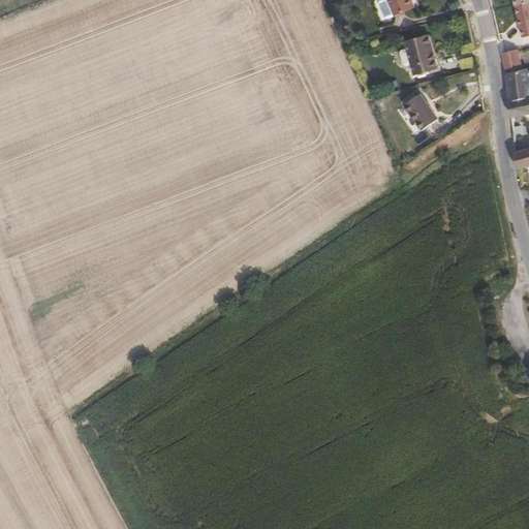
[(394,12),(389,0),(379,0),(384,14),(387,16),(394,12)]
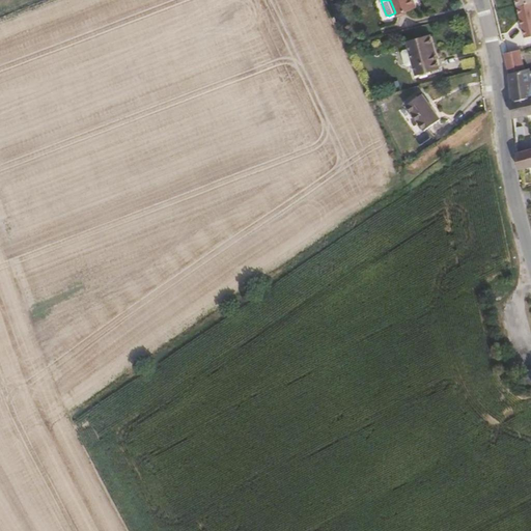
[(417,5),(415,0),(390,0),(395,12),(396,14),(417,5)]
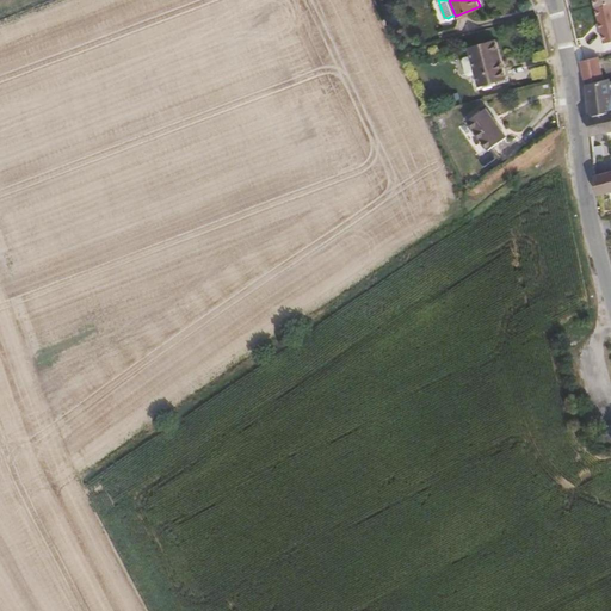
[(610,1),(592,7),(602,44),(610,41),(610,1)]
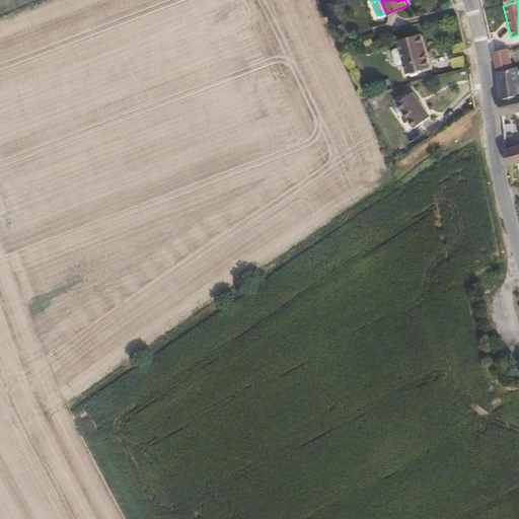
[(425,52),(420,31),(417,32),(423,53),(425,52)]
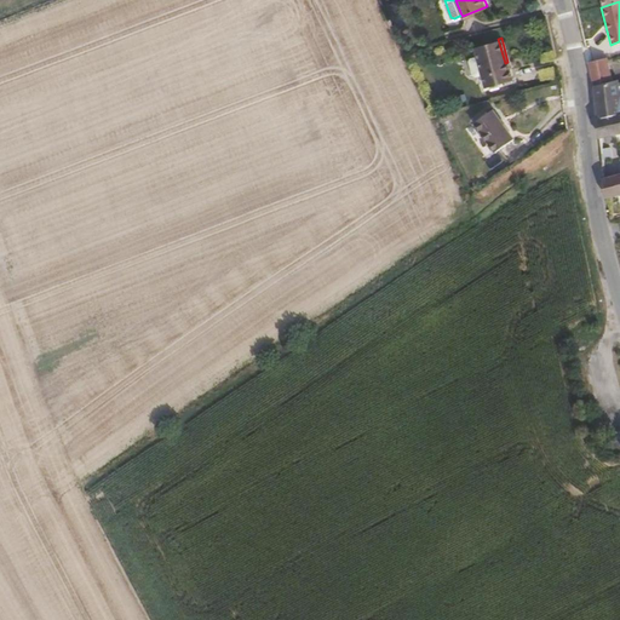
[(511,79),(507,62),(505,63),(498,39),(472,45),(475,56),(480,74),(483,86),(511,79)]
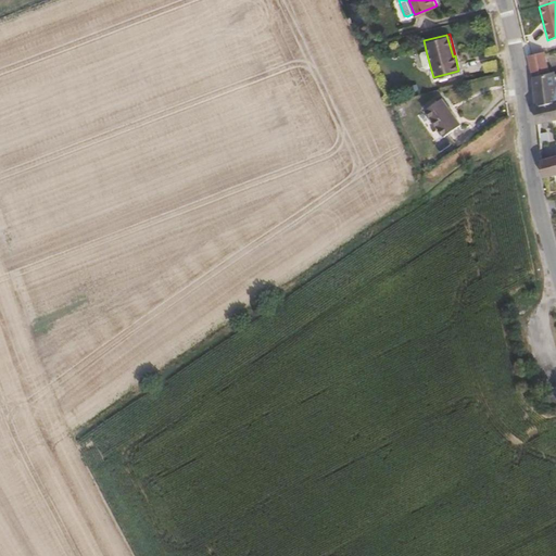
[(430,66),(426,50),(421,51),(419,55),(422,65),(427,67),(430,66)]
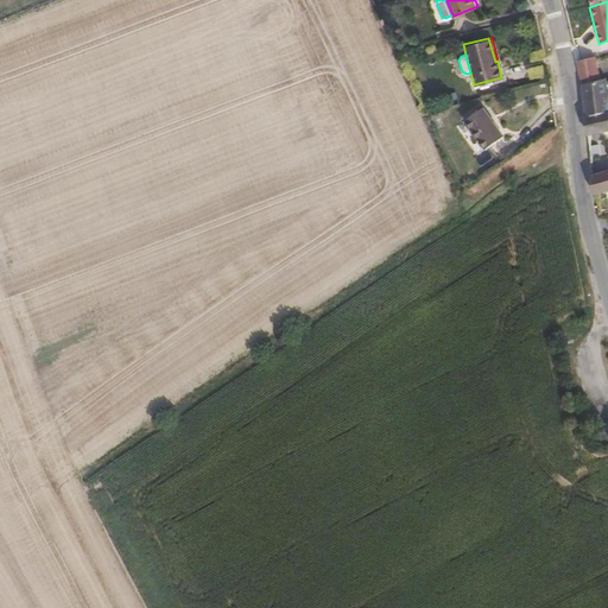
[(599,70),(597,58),(580,61),(581,74),(599,70)]
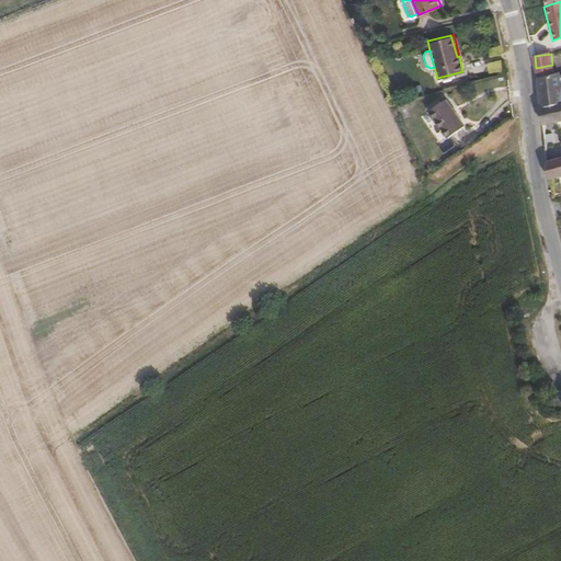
[(553,71),(552,65),(536,68),(537,75),(553,71)]
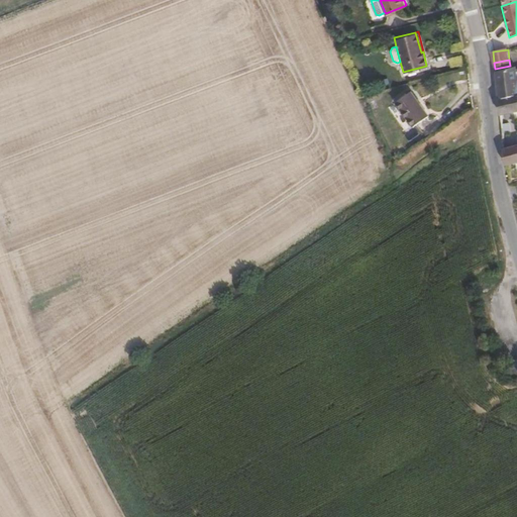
[(516,68),(516,65),(510,66),(495,69),(500,98),(516,94),(516,68)]
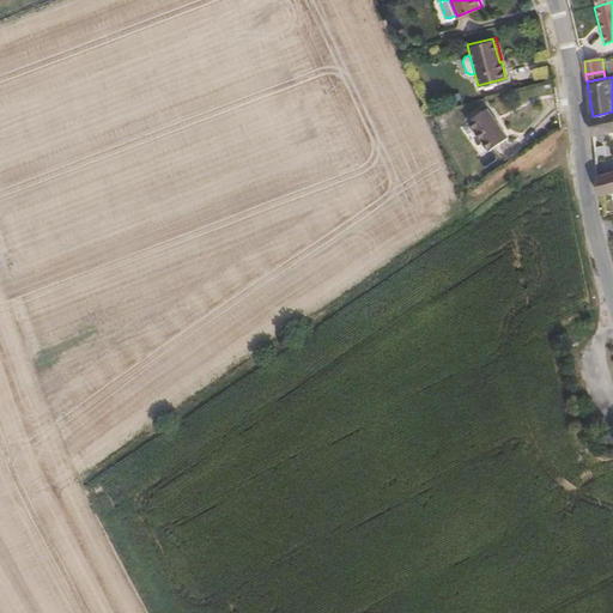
[(505,133),(486,107),(468,119),(487,146),(505,133)]
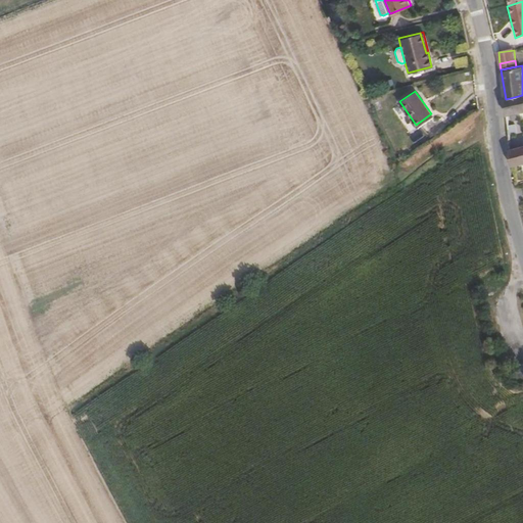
[(522,110),(522,95),(506,99),(508,115),(522,110)]
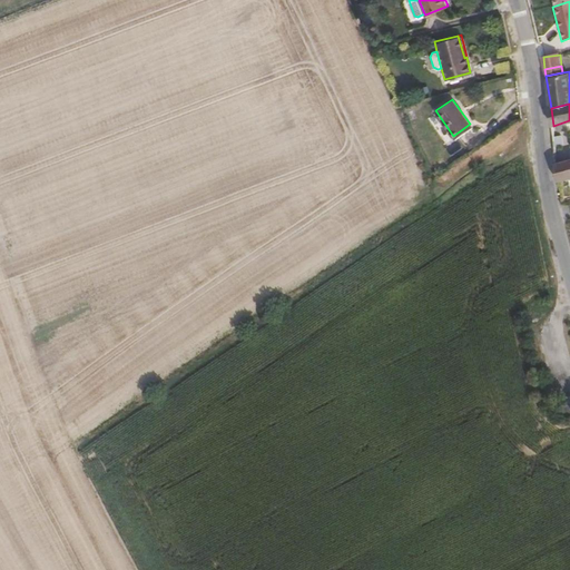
[(455,138),(472,126),(470,124),(453,136),(455,138)]
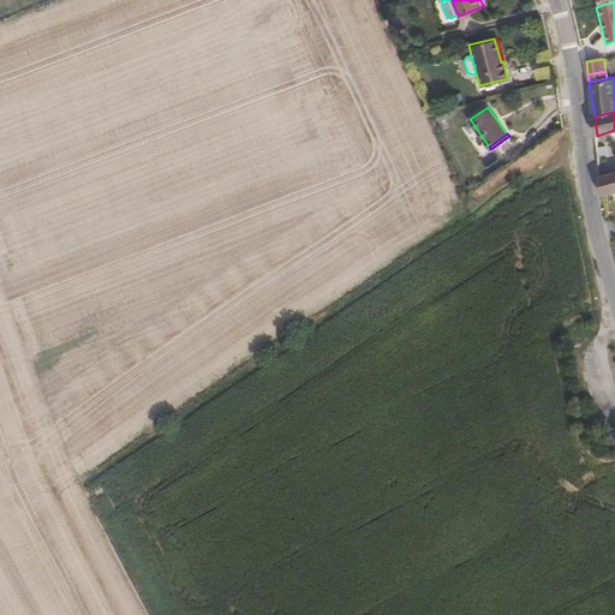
[(614,191),(614,171),(608,173),(605,168),(599,169),(602,195),(614,191)]
